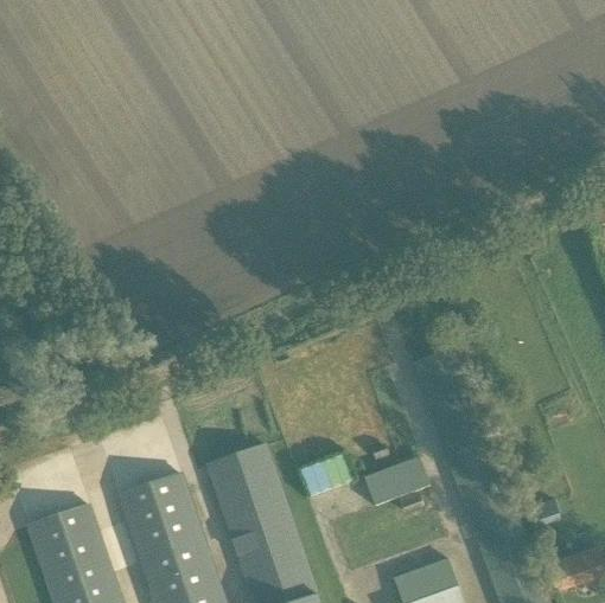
[(258,602),(293,602),(319,594),(267,443),(210,463),(258,602)]
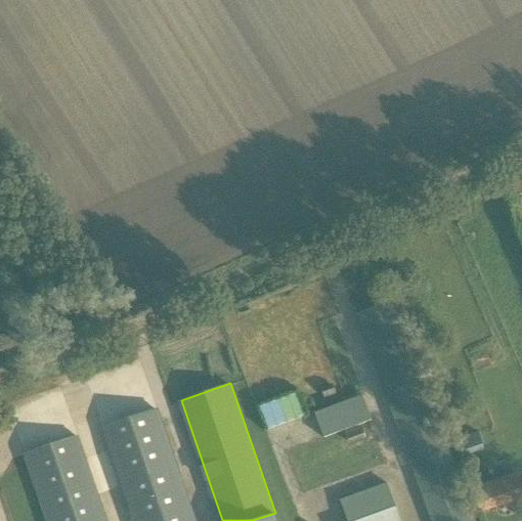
[(332,383),(322,387),(327,396),(336,393),(332,383)]
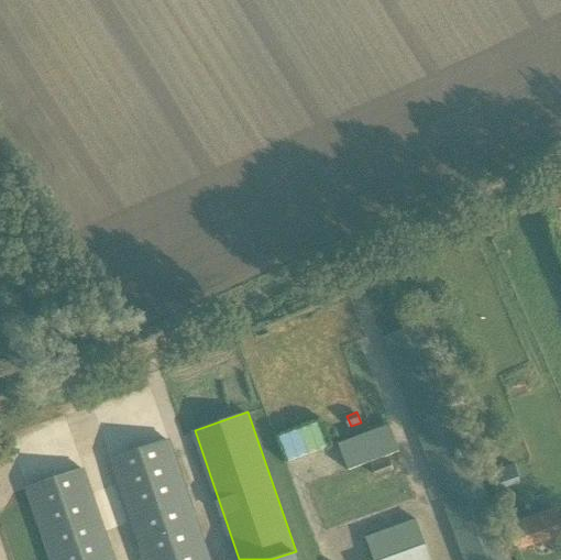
[(277,431),(285,457),(327,443),(318,418),(277,431)]
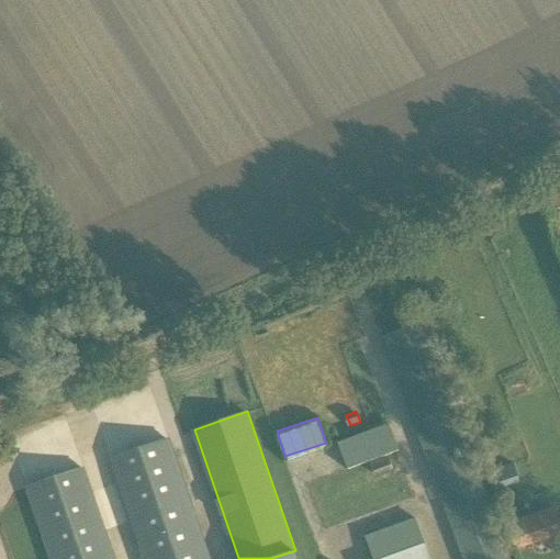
[(339,442),(348,467),(400,448),(391,423),(339,442)]
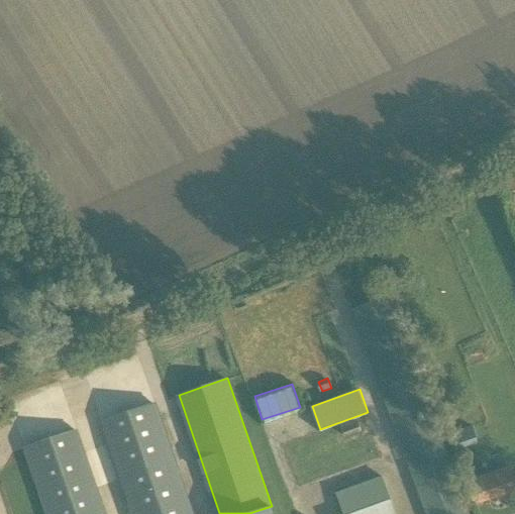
[(193,513),(156,402),(103,420),(135,513),(193,513)]
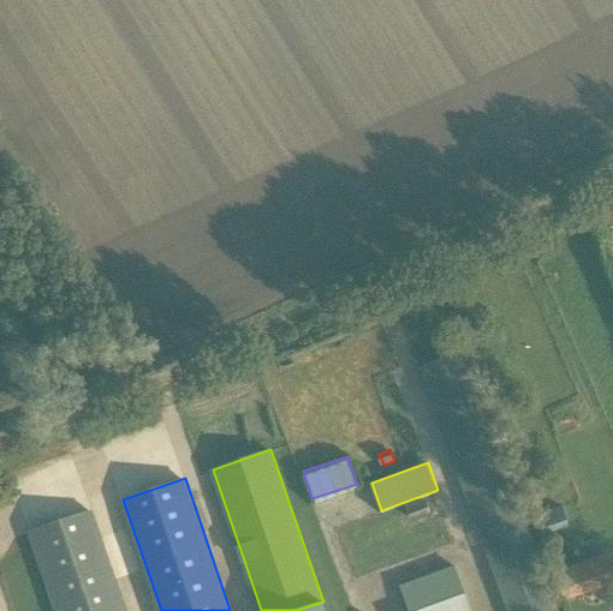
[(534,515),(541,535),(570,526),(561,505),(534,515)]
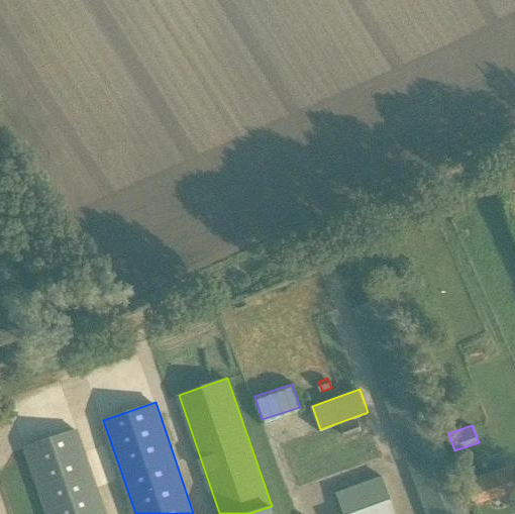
[(106,513),(77,428),(25,446),(48,513),(106,513)]
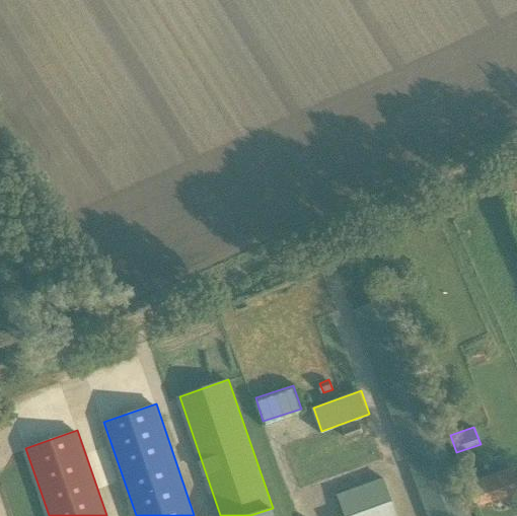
[(469,481),(478,505),(513,493),(515,498),(516,497),(516,477),(512,465),(469,481)]
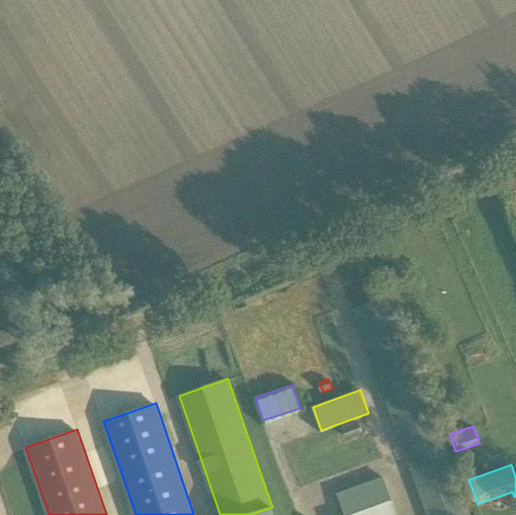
[(347,514),(399,514),(393,498),(347,514)]
